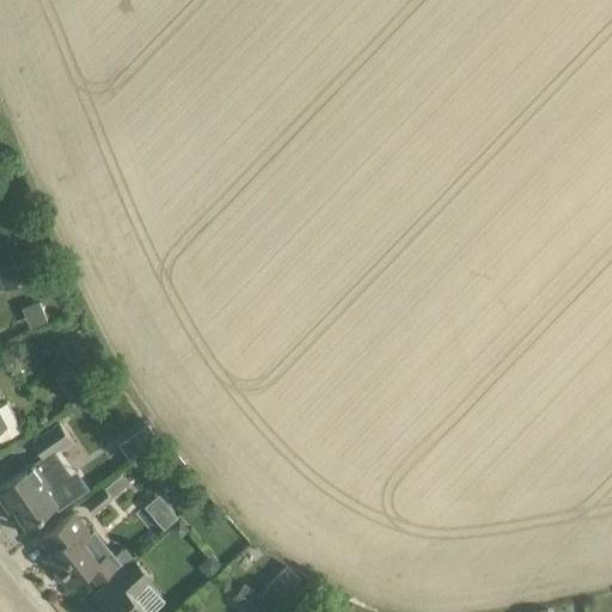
[(19,258),(0,265),(0,271),(6,288),(28,280),(19,258)]
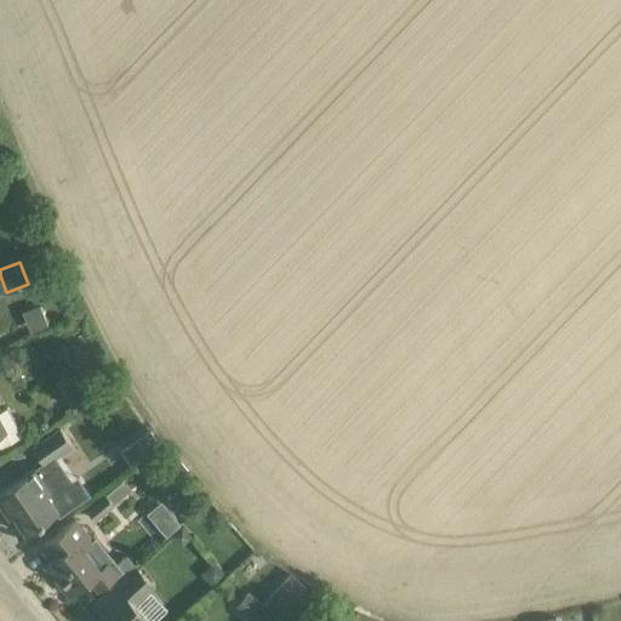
[(80,389),(67,398),(75,411),(89,403),(80,389)]
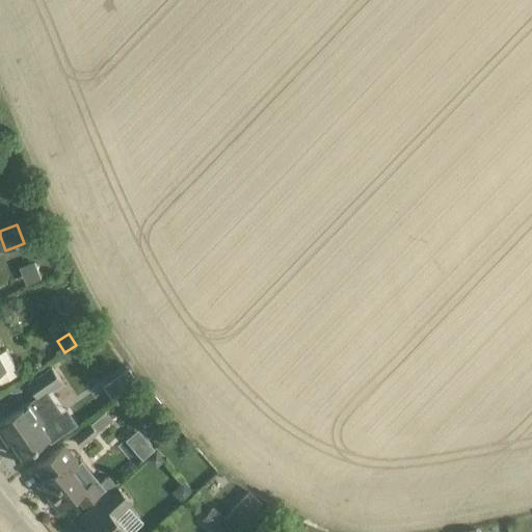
[(0,381),(1,383),(20,373),(7,348),(0,352),(0,381)]
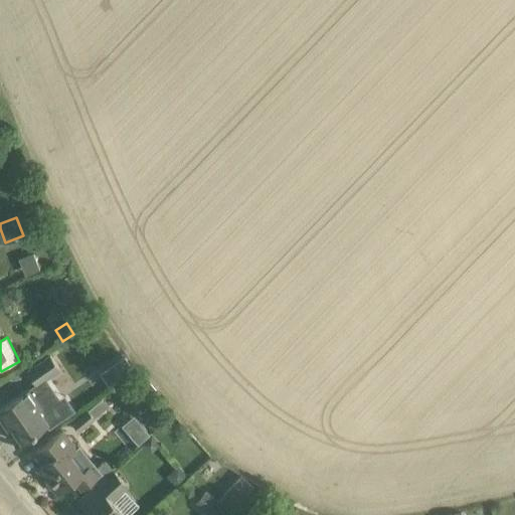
[(50,356),(27,371),(35,383),(36,384),(46,378),(59,369),(50,356)]
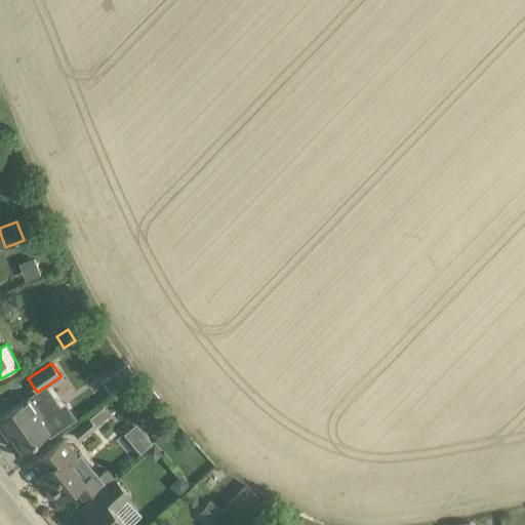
[(126,363),(102,380),(111,394),(135,376),(126,363)]
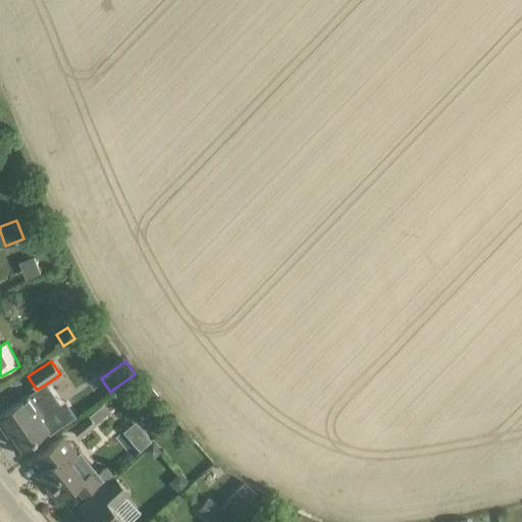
[(12,405),(0,413),(0,423),(4,428),(7,426),(21,448),(39,436),(47,431),(49,433),(70,419),(60,403),(47,383),(37,389),(36,388),(29,394),(12,405)]
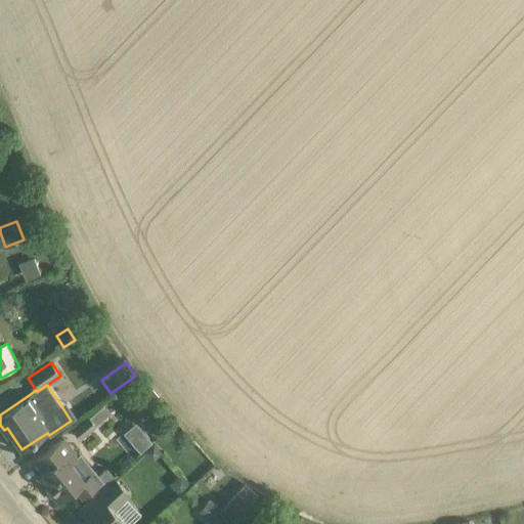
[(104,405),(90,417),(96,425),(112,412),(104,405)]
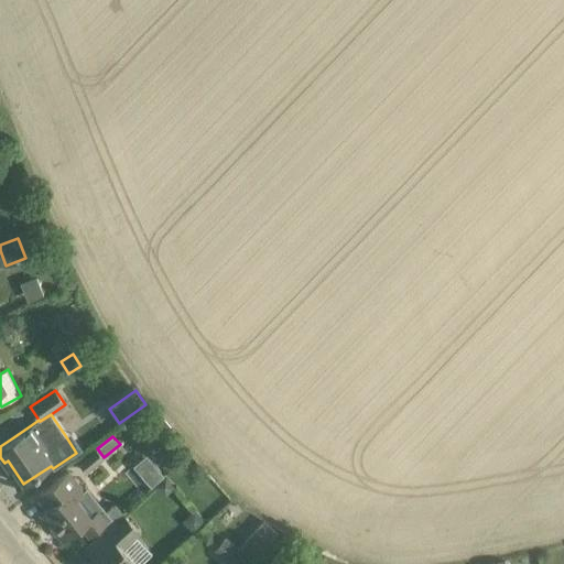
[(78,463),(87,473),(104,458),(104,457),(97,448),(96,447),(78,463)]
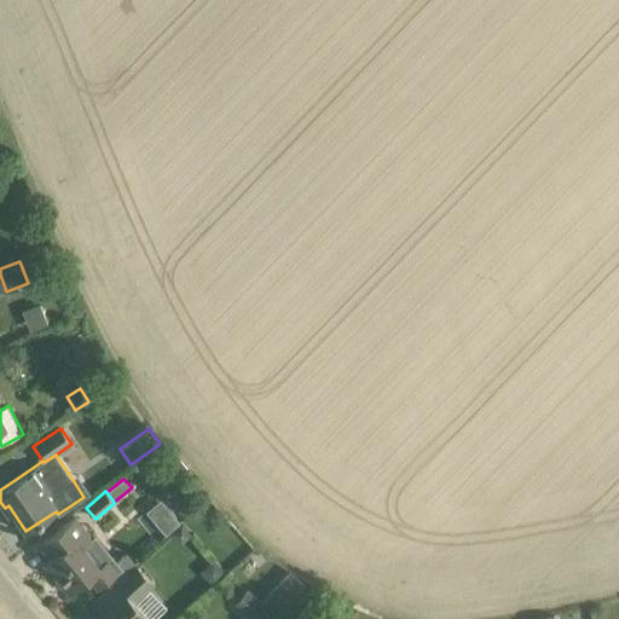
[(76,518),(61,530),(42,545),(52,557),(48,560),(57,571),(53,574),(69,593),(88,577),(98,589),(123,568),(114,556),(102,566),(85,547),(93,539),(76,518)]
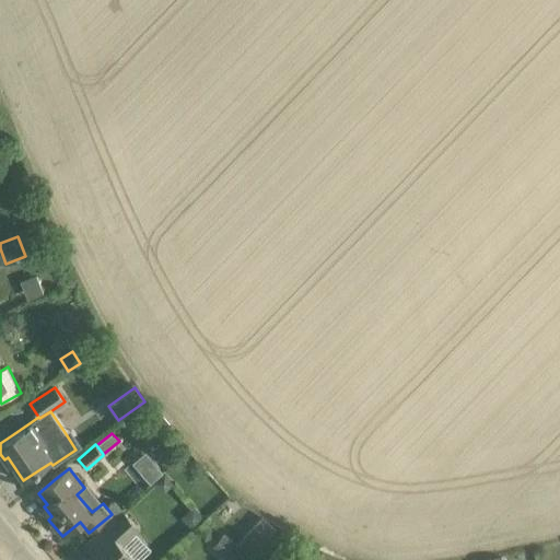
[(121,510),(102,527),(112,538),(95,555),(88,559),(136,559),(121,545),(139,528),(121,510)]
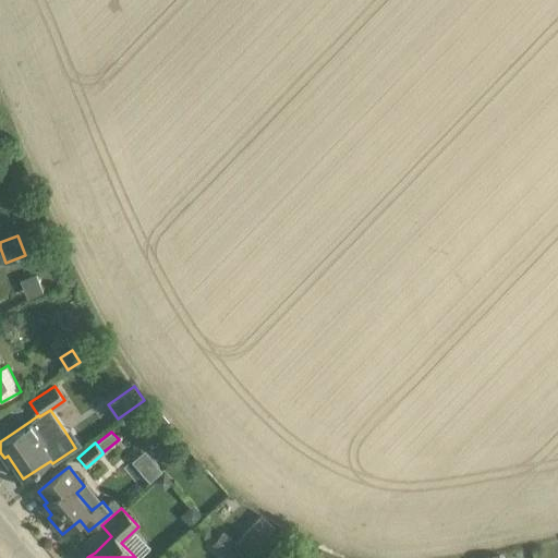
[(84,541),(95,553),(111,536),(101,525),(84,541)]
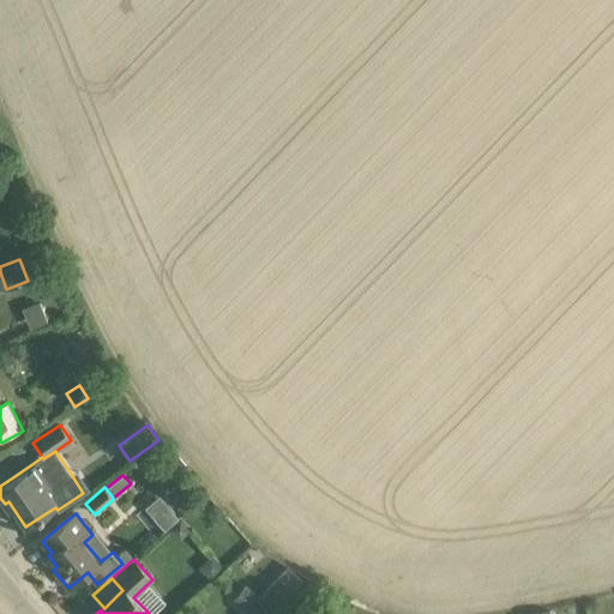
[(252,613),(268,613),(275,606),(245,582),(233,599),(252,613)]
